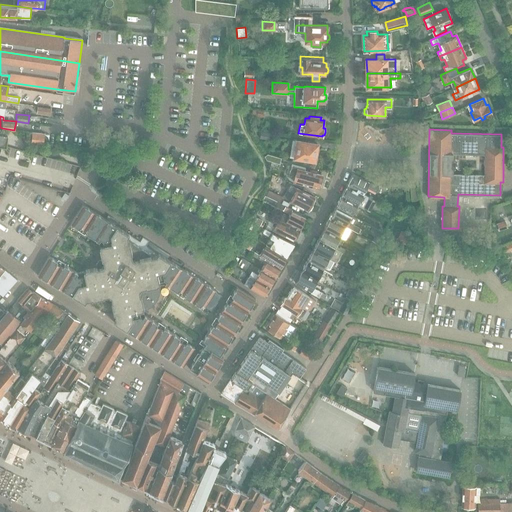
[(43,144),(44,134),(44,133),(21,130),(21,136),(31,137),(31,143),(43,144)]
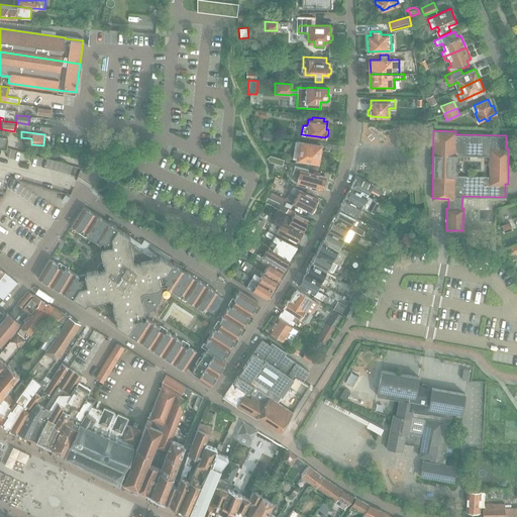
[(261,138),(273,140),(273,133),(261,132),(261,138)]
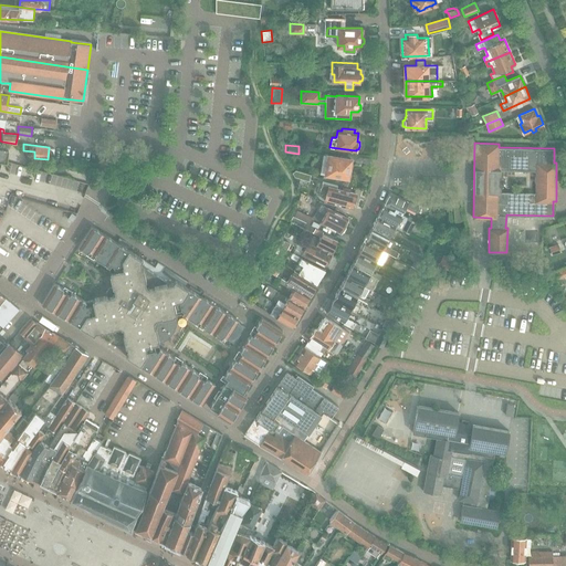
[(328,155),(324,155),(321,173),(325,174),(347,177),(348,176),(350,175),(352,170),(349,168),(350,158),(328,155)]
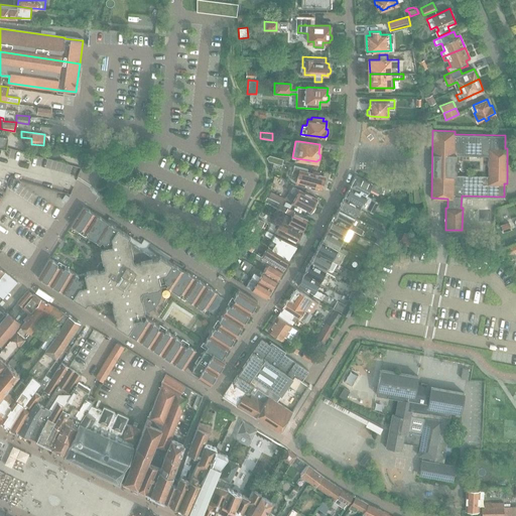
[(27,151),(28,144),(12,142),(11,149),(27,151)]
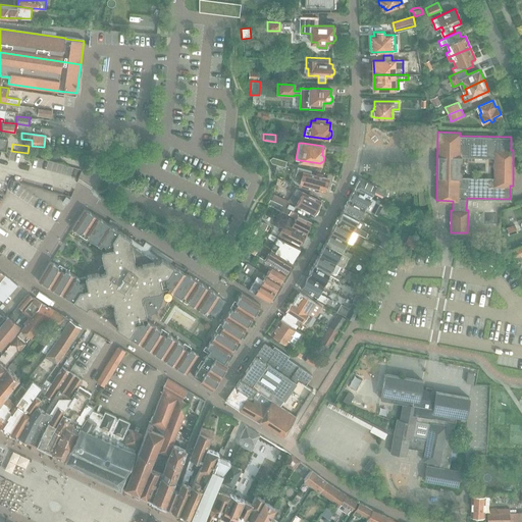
[(272,156),(269,159),(271,163),(284,166),(285,160),(272,156)]
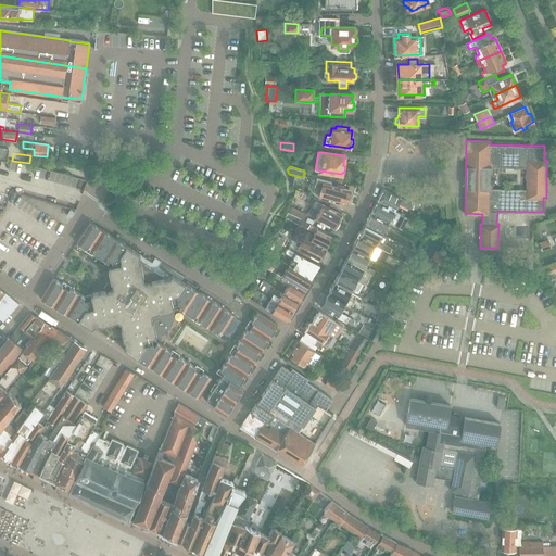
[(343,203),(346,204),(346,203),(349,202),(350,198),(349,197),(350,190),(330,185),(331,182),(317,179),(315,187),(321,189),(319,197),(327,198),(326,199),(333,201),(332,206),(341,211),(343,203)]
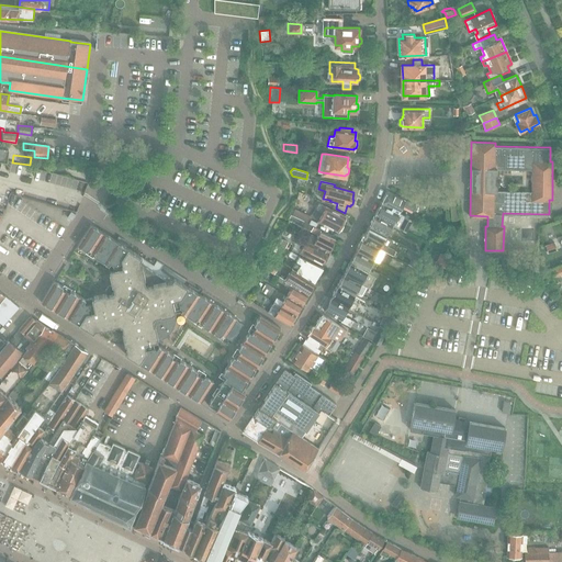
[(381,202),(400,212),(403,205),(412,211),(415,205),(386,191),(381,202)]
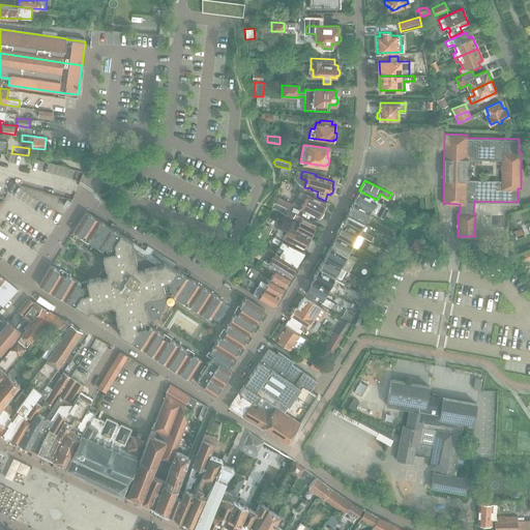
[(423,187),(425,208),(434,207),(432,187),(423,187)]
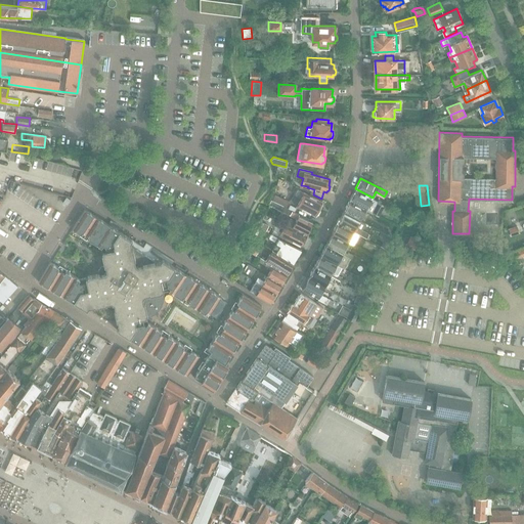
[(297,206),(315,215),(316,213),(318,213),(319,210),(318,208),(322,201),(298,188),(295,194),(301,198),(297,206)]
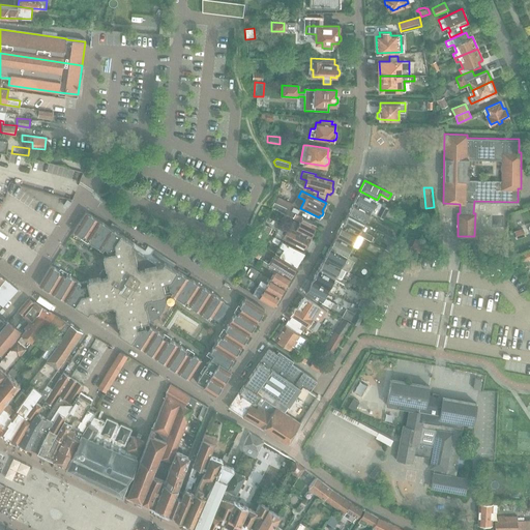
[(388,207),(377,200),(359,190),(353,202),(379,216),(382,217),(388,207)]
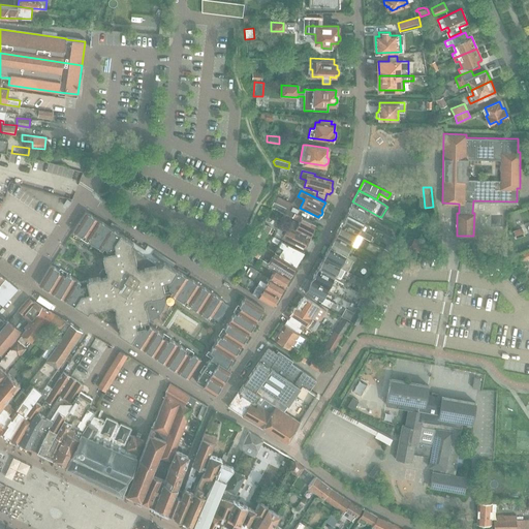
[(283,207),(286,199),(277,195),(274,201),(283,207)]
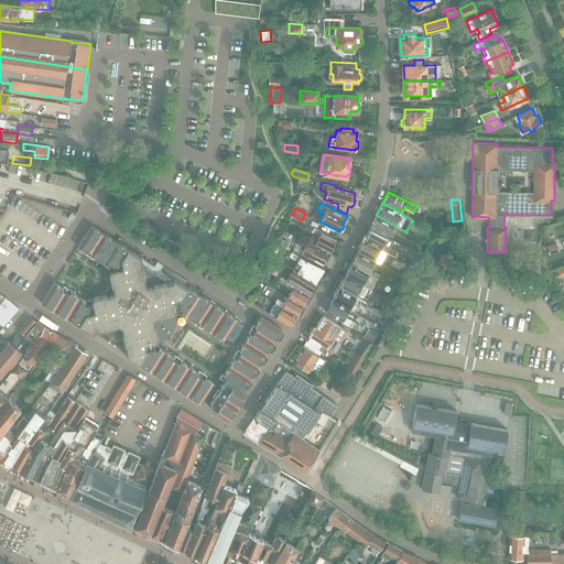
[(402,234),(403,230),(376,215),(369,228),(388,237),(393,227),(398,229),(397,231),(402,234)]
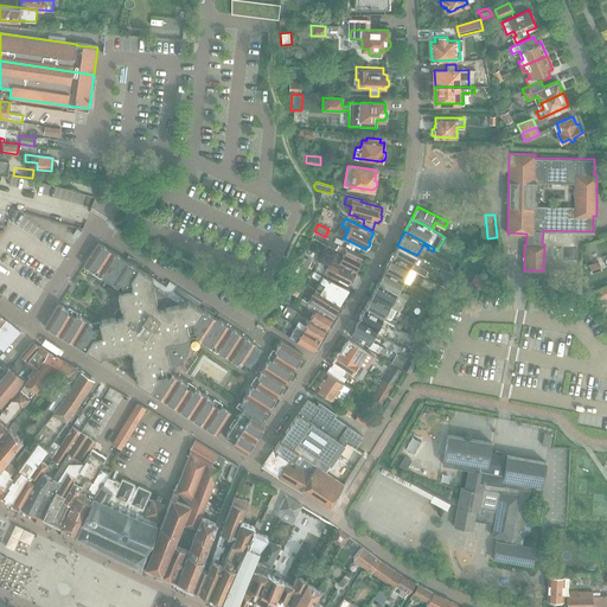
[(58,304),(44,326),(83,349),(100,359),(101,357),(102,357),(103,356),(108,355),(108,356),(123,353),(122,352),(127,351),(132,355),(132,358),(131,358),(134,372),(135,372),(136,378),(134,382),(216,433),(217,432),(230,411),(172,374),(170,366),(173,365),(177,364),(179,362),(183,360),(185,357),(186,355),(187,351),(189,347),(190,344),(189,340),(189,337),(196,336),(241,365),(242,363),(250,369),(262,350),(254,345),(255,343),(187,300),(185,304),(180,305),(151,285),(151,281),(153,278),(125,260),(97,242),(83,264),(116,286),(122,314),(120,317),(115,319),(115,318),(100,320),(101,321),(93,324),(58,304)]
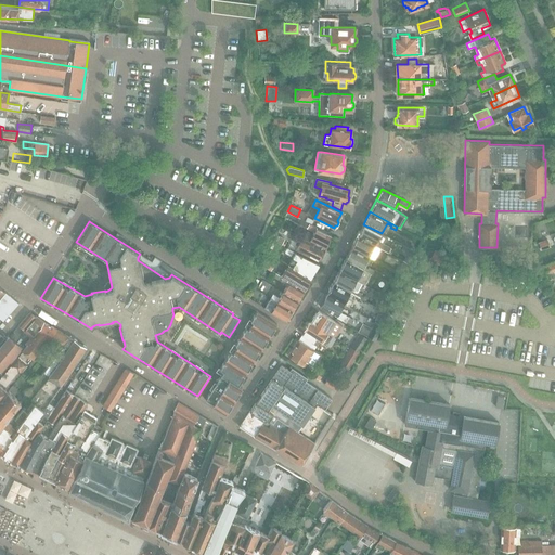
[(306,239),(310,241),(325,248),(331,236),(317,229),(318,227),(309,222),(307,228),(314,232),(313,234),(310,232),(307,231),(304,236),(306,239)]
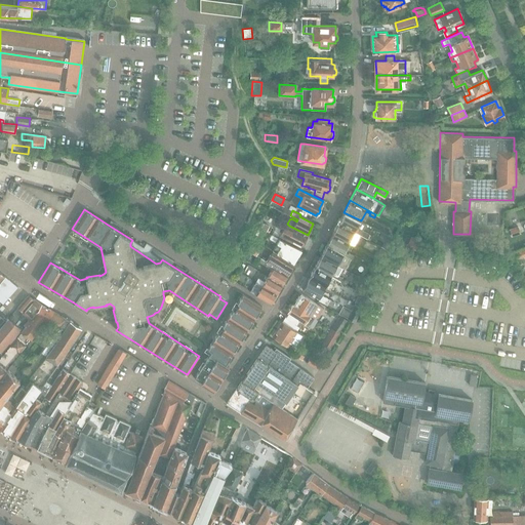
[(366,224),(361,220),(344,212),(337,223),(360,235),(367,238),(369,234),(362,231),(366,224)]
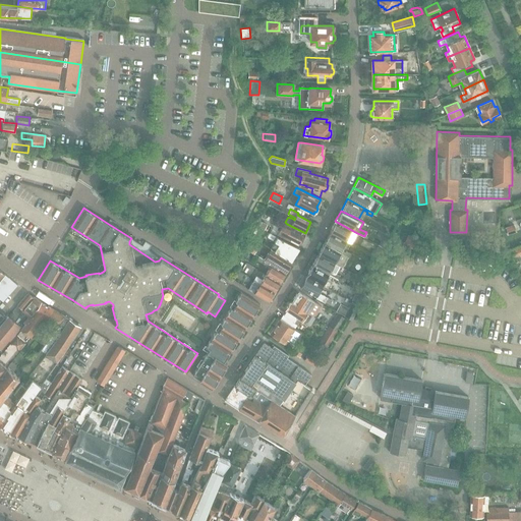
[(291,226),(287,224),(283,221),(277,234),(285,238),(299,245),(305,233),(291,226)]
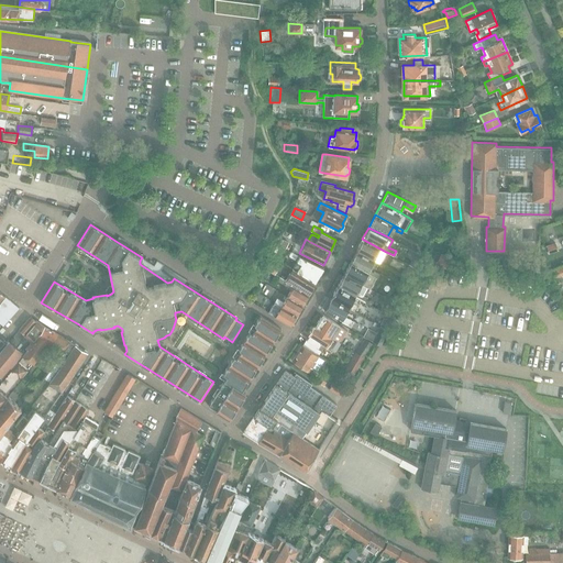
[(379,263),(386,252),(362,239),(356,251),(374,261),(379,263)]
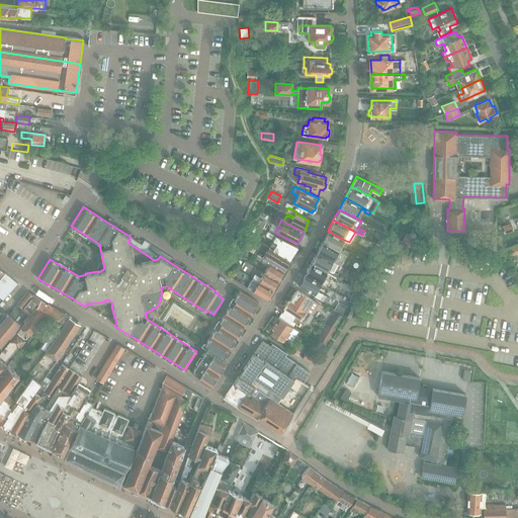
[(503,226),(505,232),(514,230),(512,224),(503,226)]
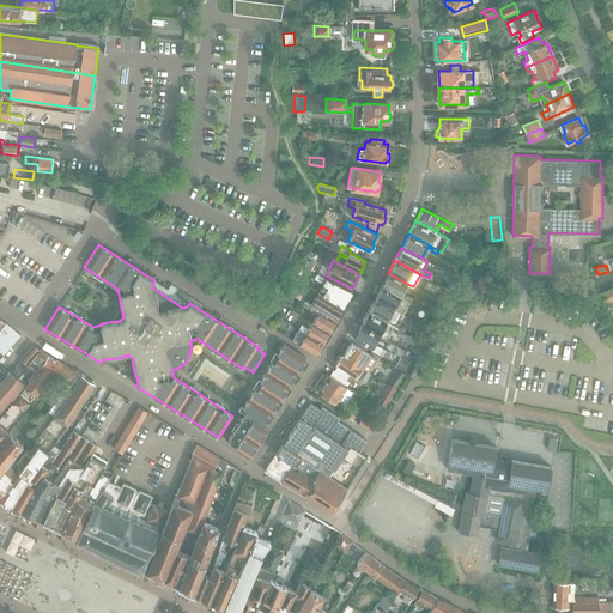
[(492,279),(478,271),(471,283),(486,291),(492,279)]
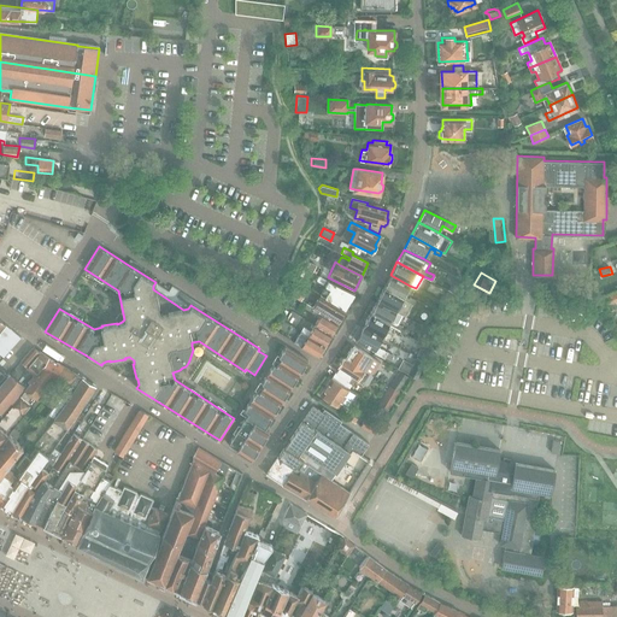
[(404,297),(410,286),(391,275),(383,287),(412,304),(413,304),(416,301),(410,298),(409,299),(404,297)]
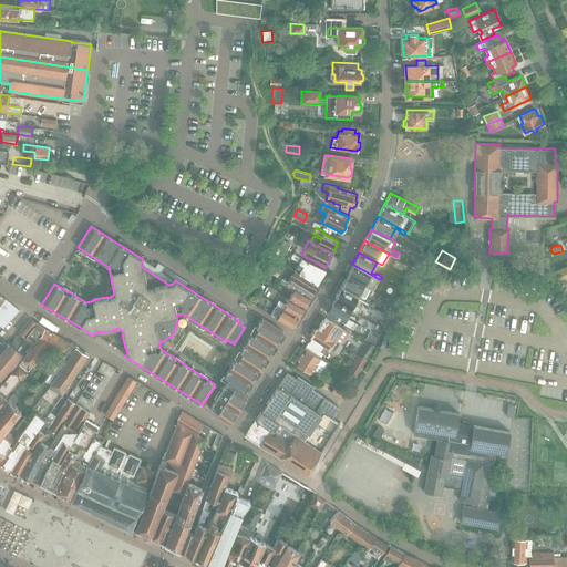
[(412,266),(420,270),(426,257),(419,253),(412,266)]
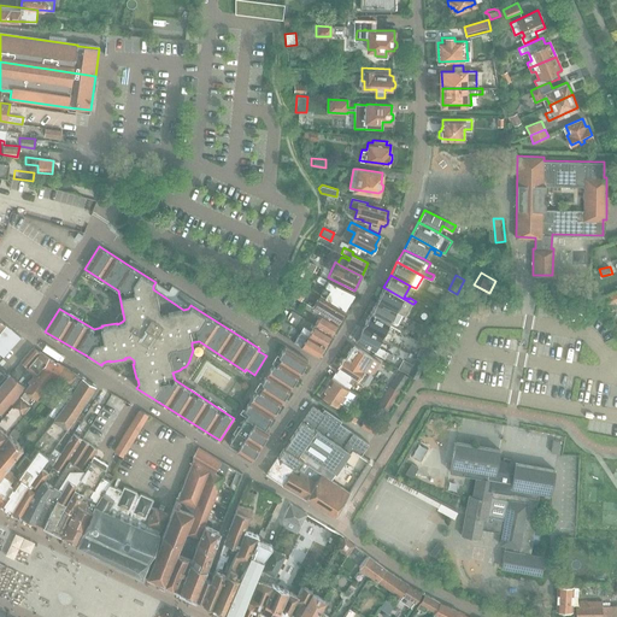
[(350,299),(351,299),(354,293),(329,281),(321,294),(345,309),(345,307),(347,306),(350,303),(350,300),(350,299)]
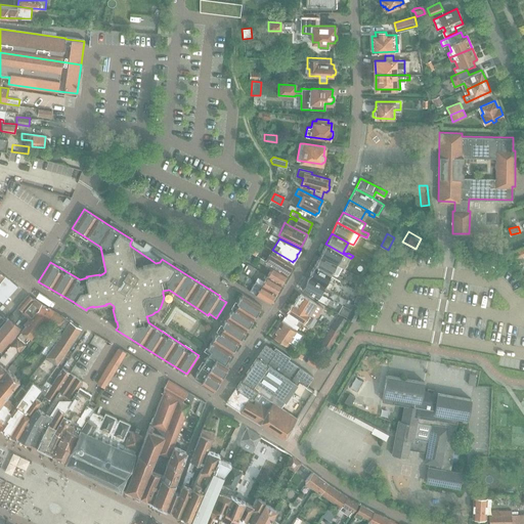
[(248,244),(244,250),(249,253),(253,247),(248,244)]
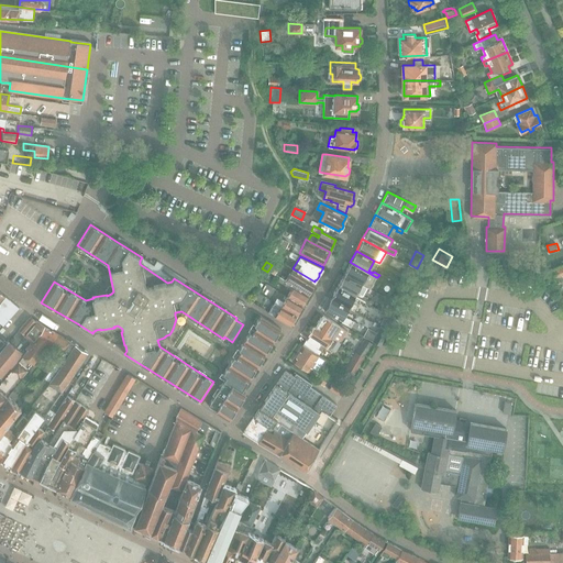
[(370,288),(376,277),(350,262),(343,274),(367,287),(370,288)]
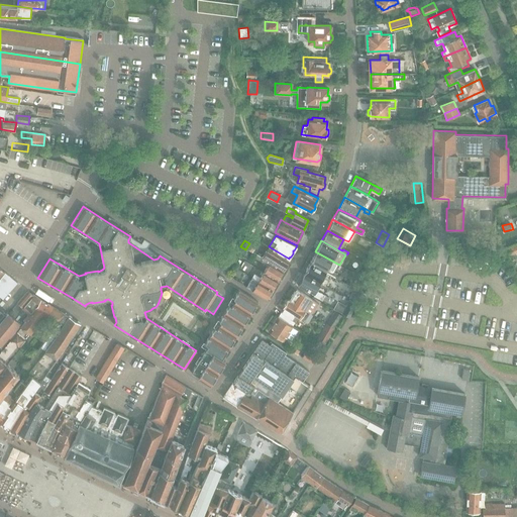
[(377,255),(383,246),(376,242),(370,252),(377,255)]
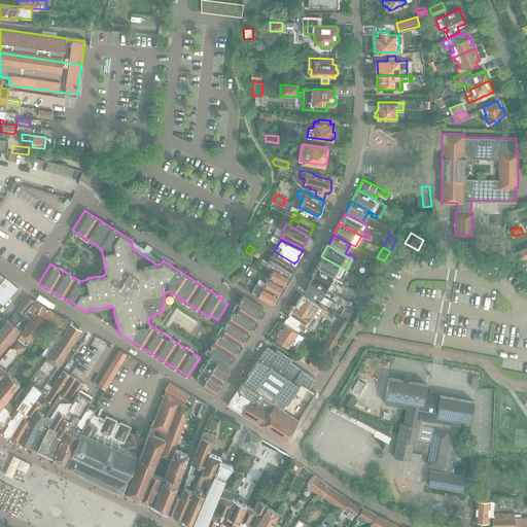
[(526,249),(516,254),(518,259),(526,255),(526,249)]
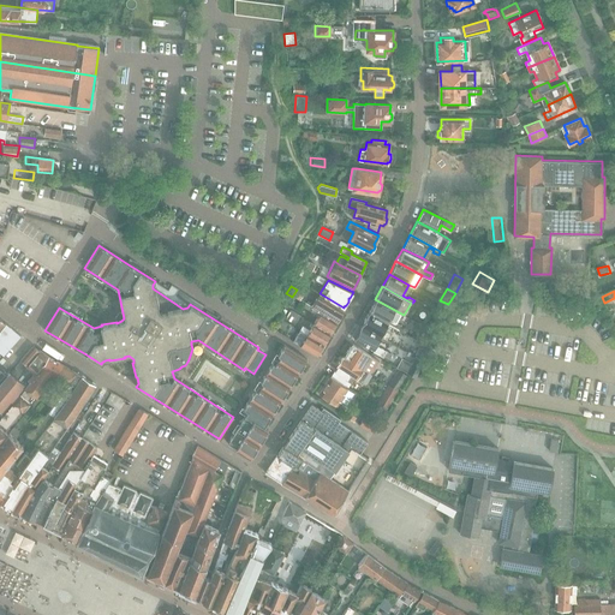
[(305,303),(338,322),(344,311),(327,300),(324,305),(317,302),(316,304),(308,299),(305,303)]
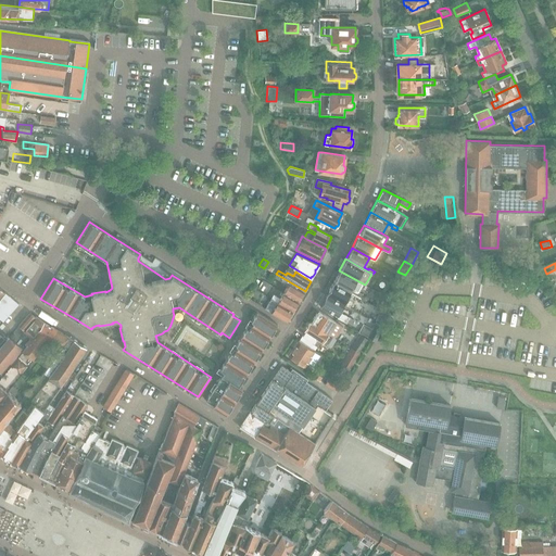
[(358,292),(363,283),(339,270),(333,282),(351,292),(361,298),(363,294),(358,292)]
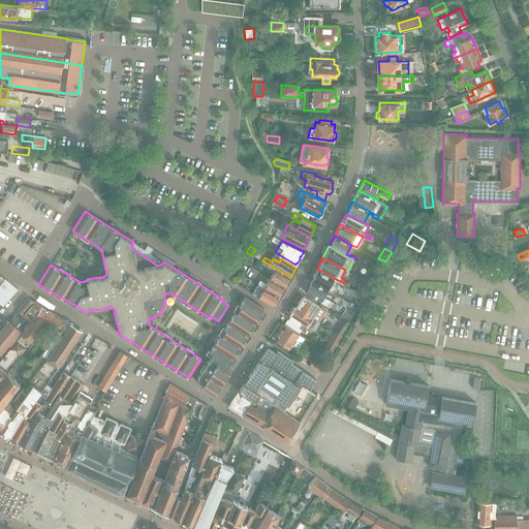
[(284,286),(290,277),(262,260),(261,263),(272,270),(271,271),(273,272),(270,278),(284,286)]
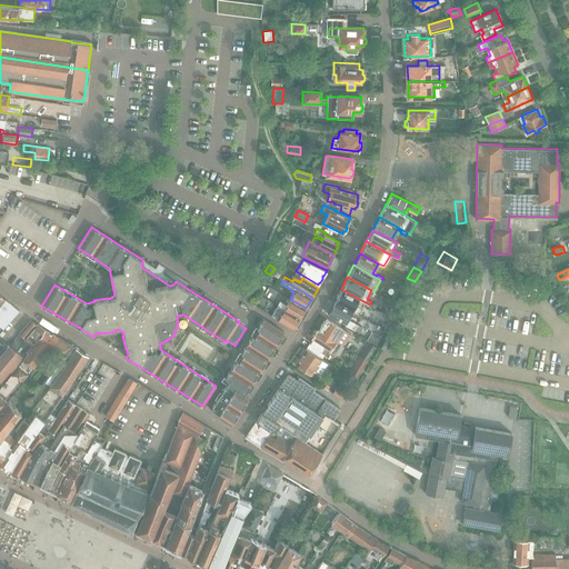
[(358,301),(359,299),(341,289),(335,301),(352,311),(358,313),(360,309),(356,306),(358,301)]
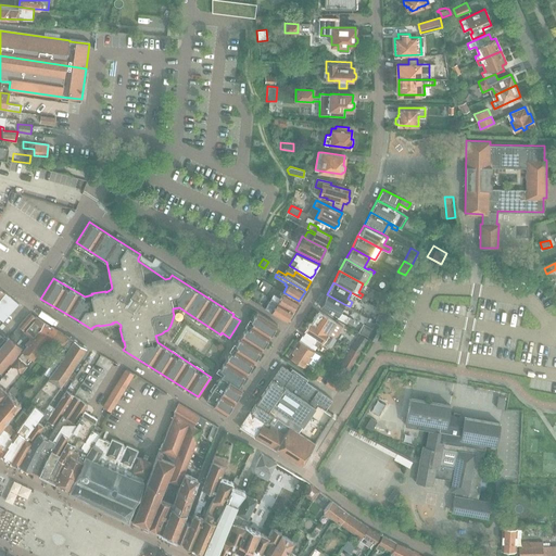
[(395,300),(399,293),(392,291),(390,298),(395,300)]
